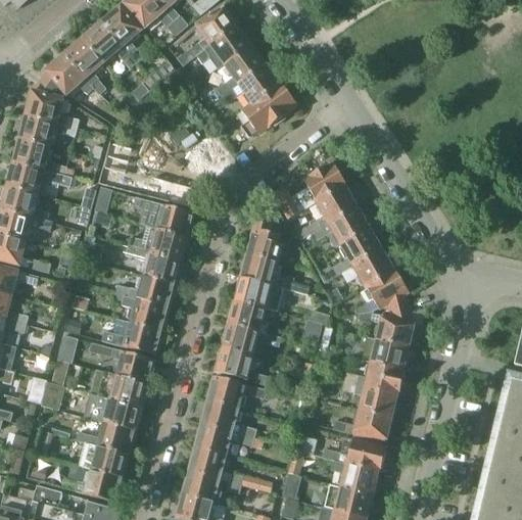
[(0,3),(2,6),(7,1),(15,9),(26,0),(0,0),(0,3)]
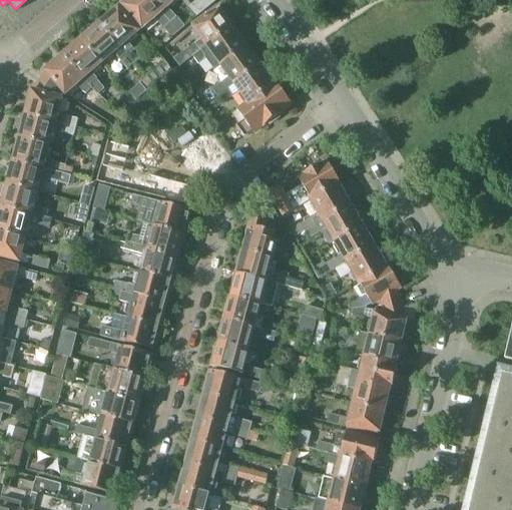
[(124,0),(121,2),(141,26),(153,15),(171,36),(177,30),(151,0),(124,0)]
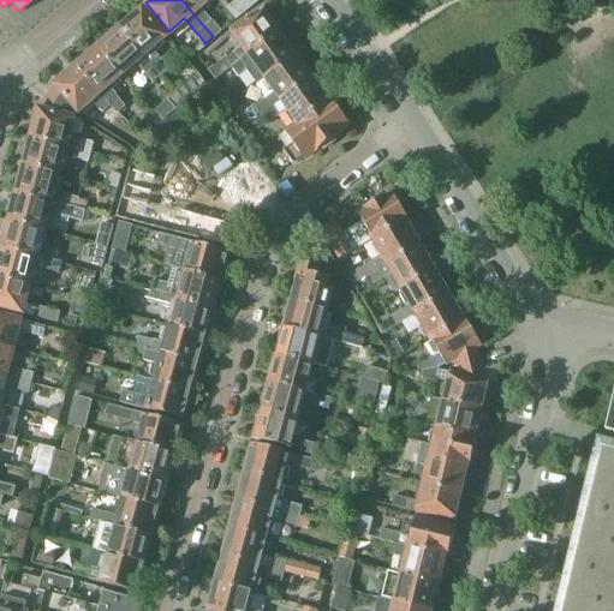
[(182,0),(213,36),(221,29),(210,17),(200,5),(206,0),(182,0)]
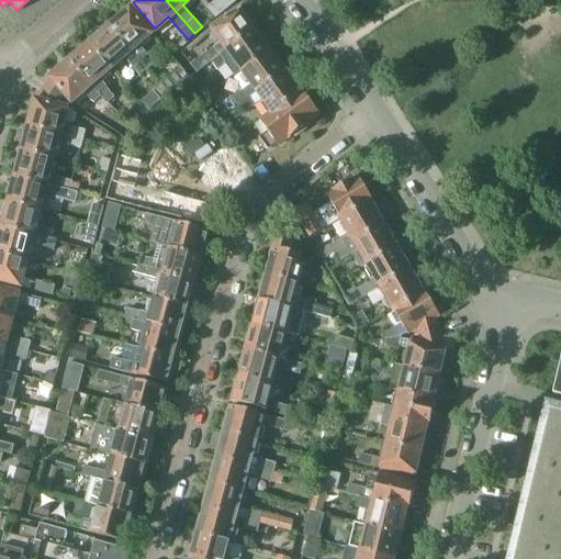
[(214,15),(235,0),(212,0),(205,6),(214,15)]
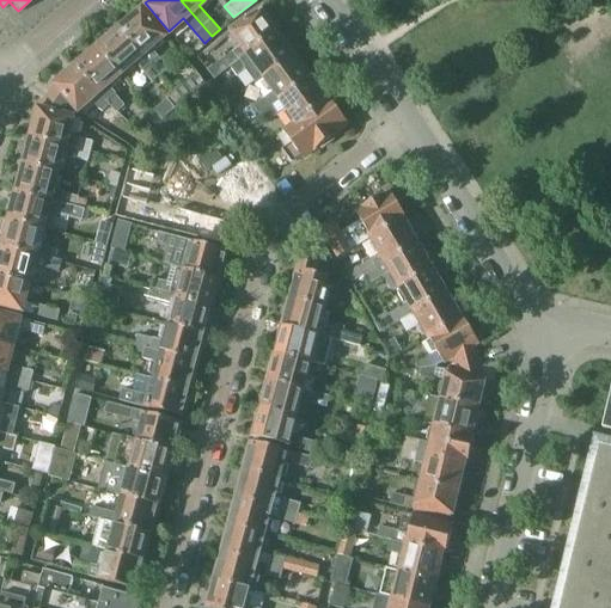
[(129,17),(118,25),(159,73),(166,66),(150,47),(165,35),(141,6),(138,8),(134,8),(129,13),(129,17)]
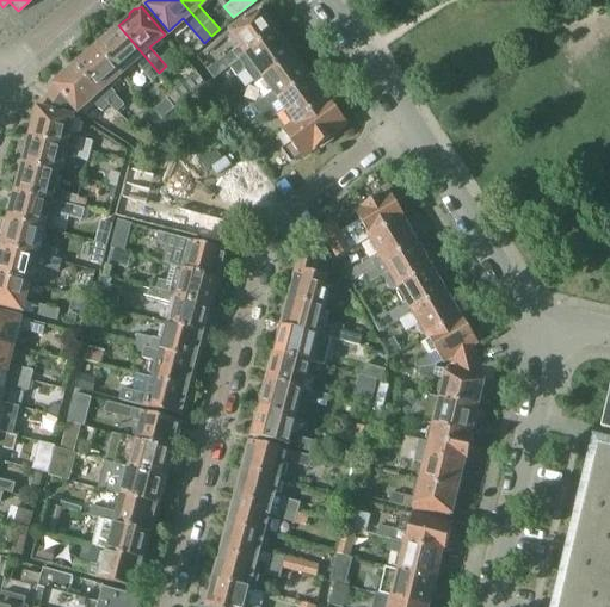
[(240,43),(207,67),(213,75),(225,67),(276,30),(267,19),(270,18),(263,8),(260,10),(259,6),(229,28),(240,43)]
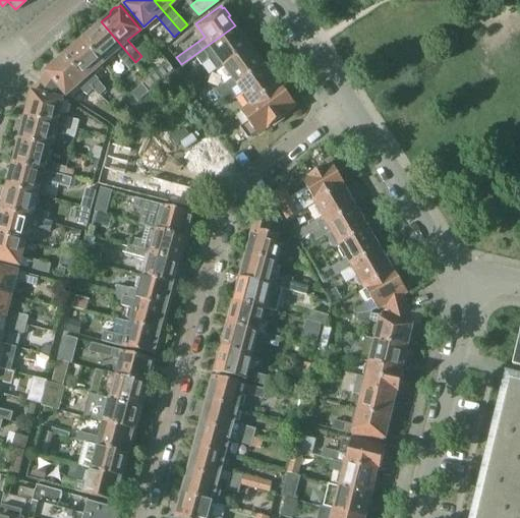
[(84,36),(82,38),(103,61),(114,51),(128,68),(135,62),(101,21),(93,30),(90,29),(84,33),(84,36)]
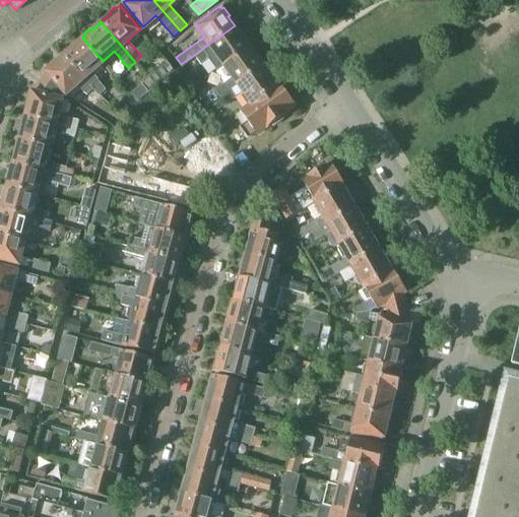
[(235,25),(191,57),(197,64),(212,53),(221,65),(251,44),(243,34),(241,35),(235,25)]
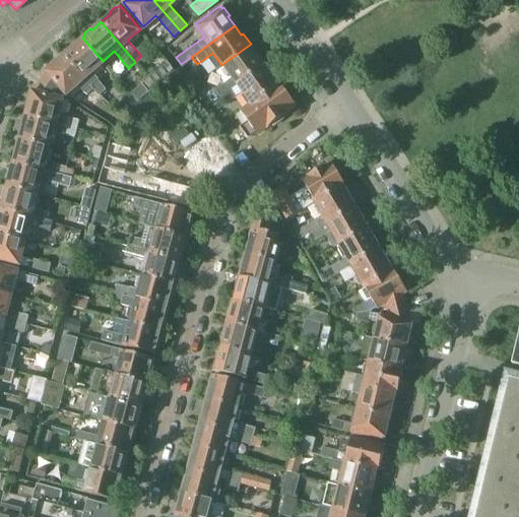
[(72,46),(64,54),(93,87),(99,93),(105,87),(90,71),(103,61),(82,38),(80,40),(77,39),(73,43),(72,46)]
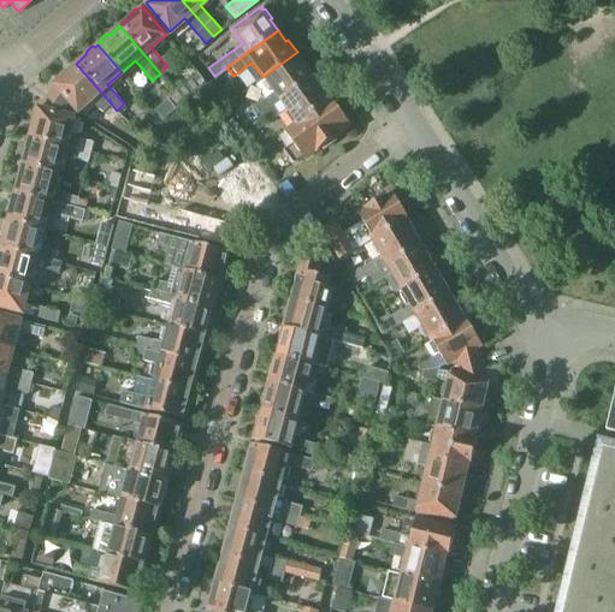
[(272,90),(254,105),(261,113),(312,77),(303,66),(306,64),(297,52),(262,77),(272,90)]
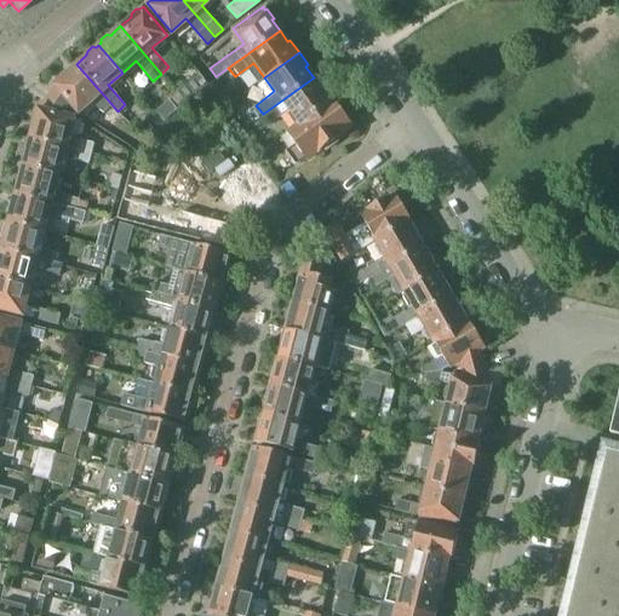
[(51,88),(43,101),(66,110),(70,102),(78,111),(91,99),(99,109),(103,111),(112,104),(76,64),(66,73),(63,73),(57,76),(57,80),(53,82),(55,84),(51,88)]
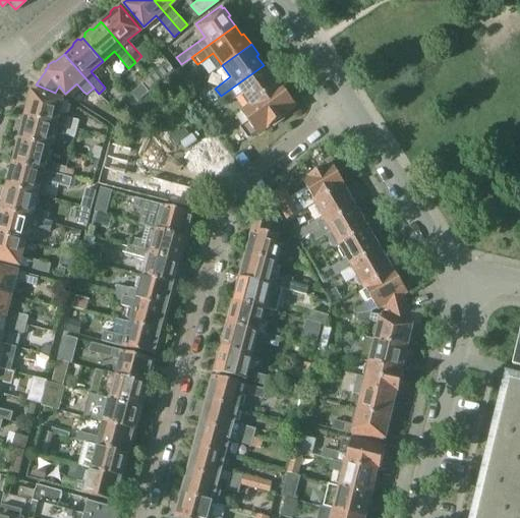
[(167,60),(148,76),(155,84),(174,68),(167,60)]
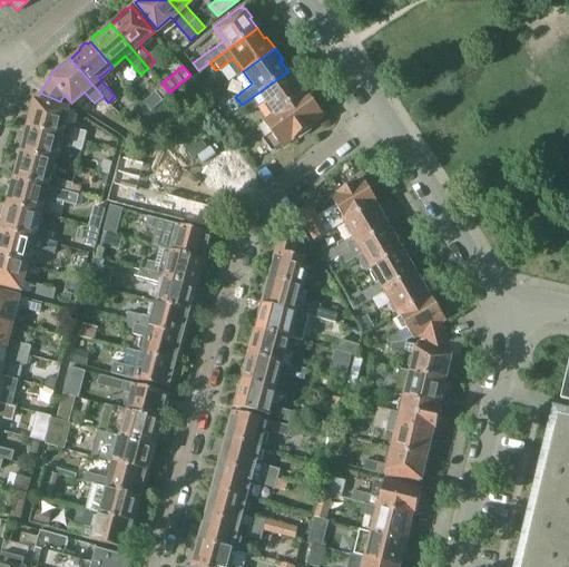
[(288,71),(242,105),(247,113),(264,100),(273,114),(274,114),(306,91),(305,90),(297,79),(295,80),(288,71)]
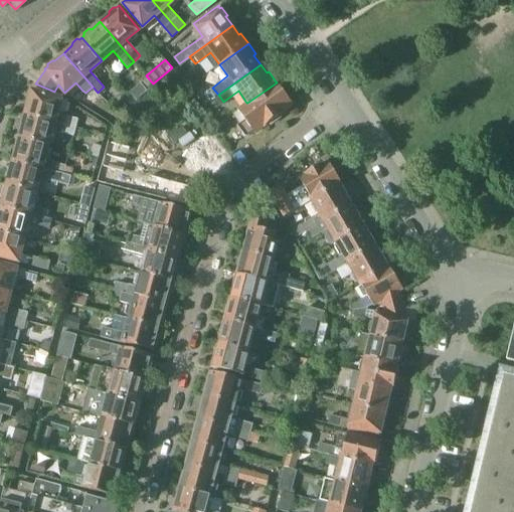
[(186,73),(183,75),(189,84),(197,78),(193,72),(188,71),(186,73)]
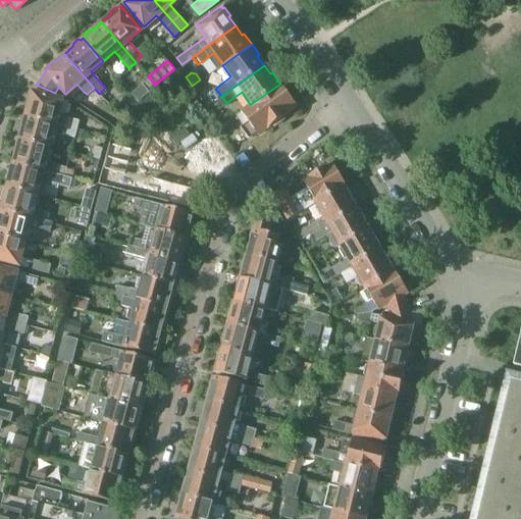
[(155,85),(148,76),(131,92),(138,100),(155,85)]
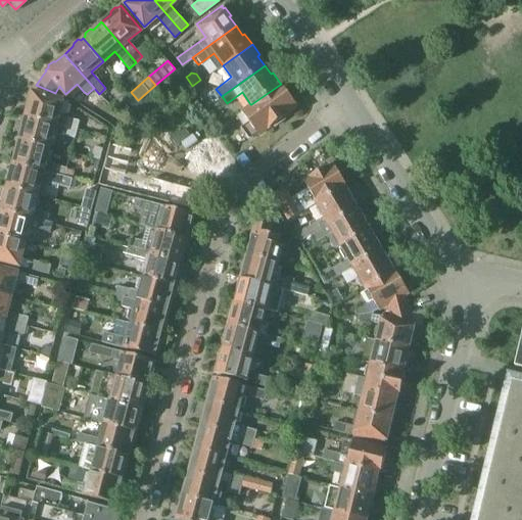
[(249,121),(241,126),(249,138),(259,130),(261,132),(287,113),(285,110),(293,104),(292,102),(294,100),(281,83),(280,83),(281,84),(251,104),(250,104),(242,110),(249,121)]
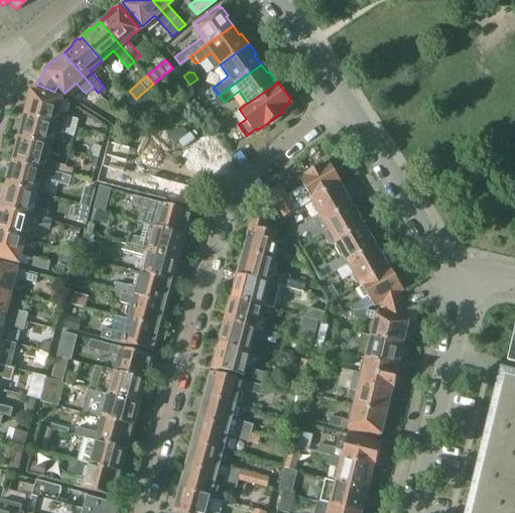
[(27,102),(25,113),(55,121),(55,120),(58,109),(66,111),(68,100),(61,97),(31,89),(30,92),(28,94),(26,99),(27,102)]
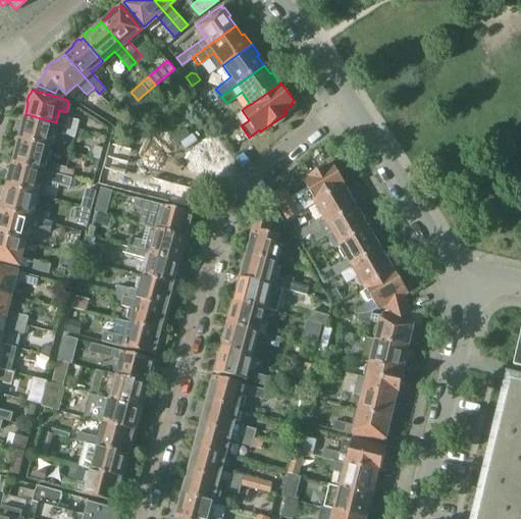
[(132,110),(124,101),(116,108),(123,117),(132,110)]
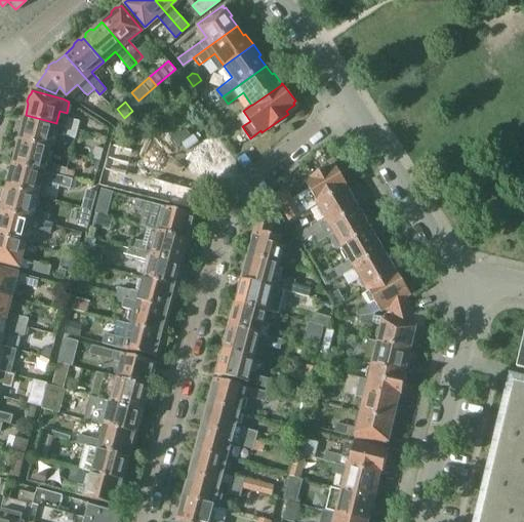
[(182,127),(153,147),(202,181),(215,171),(197,147),(207,139),(189,112),(177,120),(182,127)]
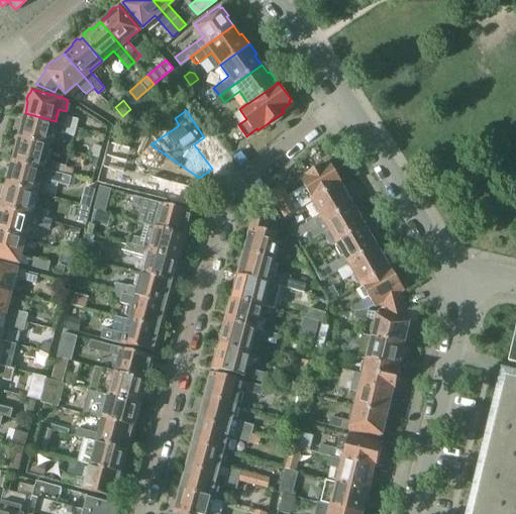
[(19,125),(18,131),(19,133),(19,136),(48,144),(53,129),(74,134),(76,126),(64,122),(56,120),(56,121),(25,113),(22,124),(19,125)]
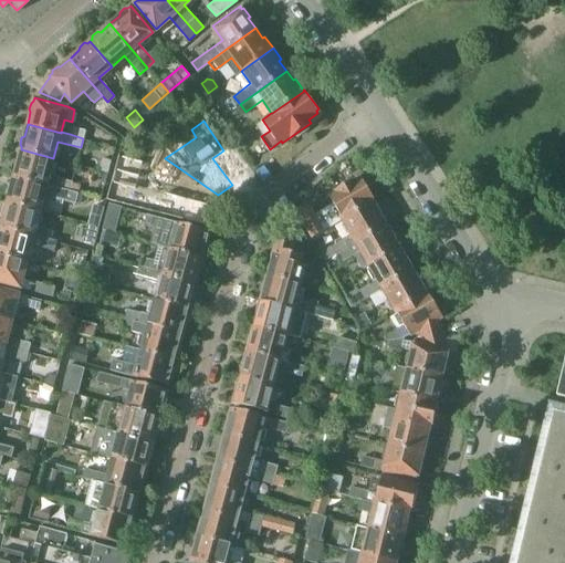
[(72,125),(70,134),(83,138),(85,128),(72,125)]
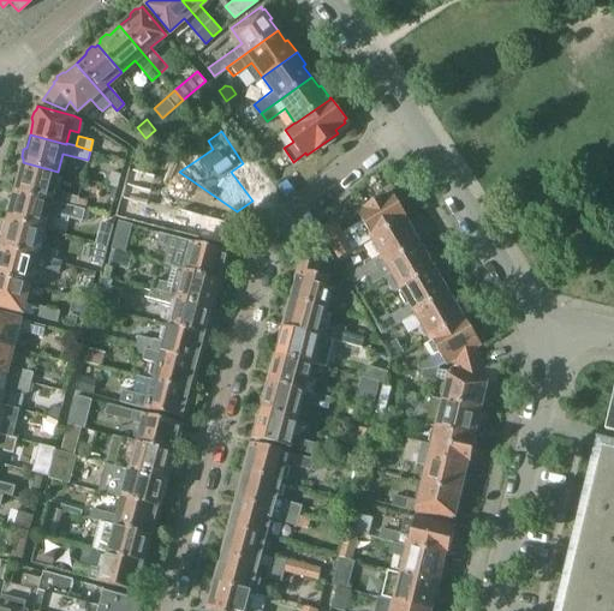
[(19,177),(16,190),(76,205),(79,196),(53,189),(58,172),(23,162),(22,165),(19,167),(17,174),(19,177)]
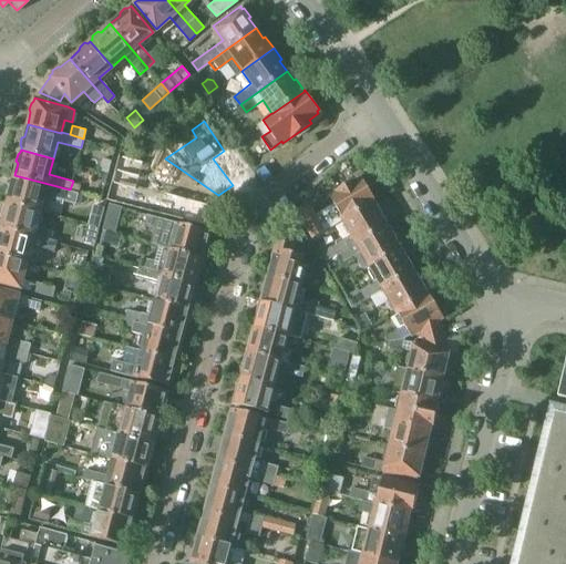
[(112,159),(102,156),(99,168),(109,171),(112,159)]
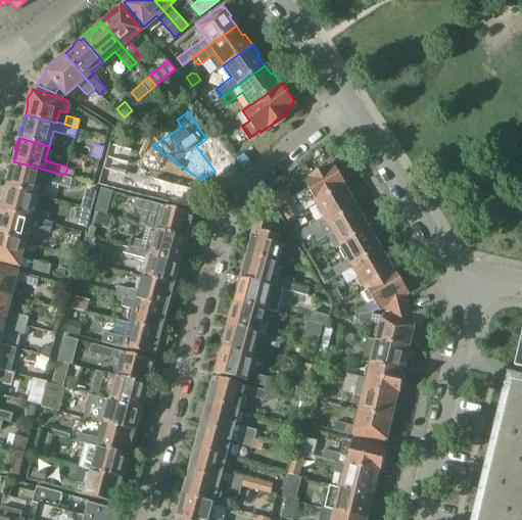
[(136,178),(132,192),(163,200),(167,188),(197,196),(201,180),(152,146),(144,180),(136,178)]
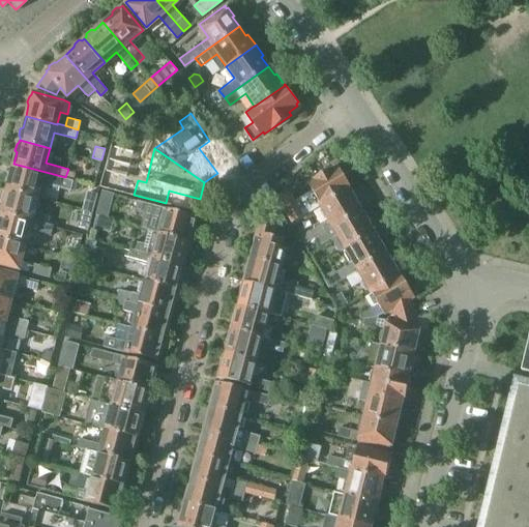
[(8,176),(6,182),(7,185),(7,187),(37,196),(41,181),(43,181),(75,189),(77,180),(74,179),(65,177),(13,164),(10,175),(8,176)]
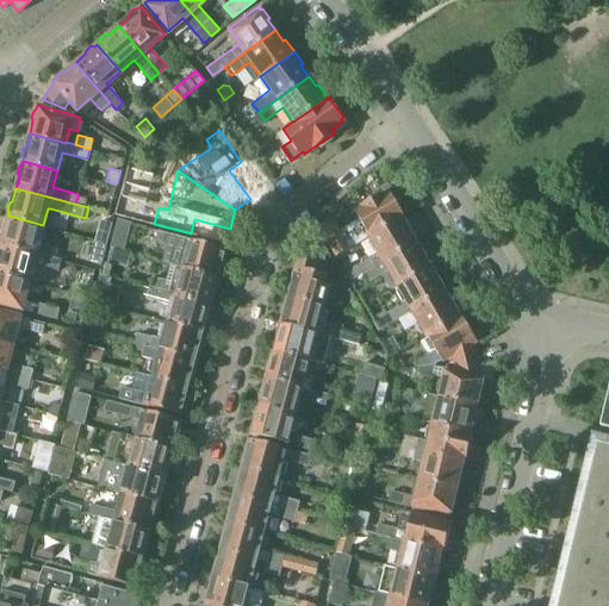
[(323,226),(321,227),(335,252),(370,235),(403,214),(389,189),(383,194),(381,192),(360,204),(361,206),(355,210),(360,218),(341,229),(335,219),(333,222),(331,219),(322,225),(323,226)]
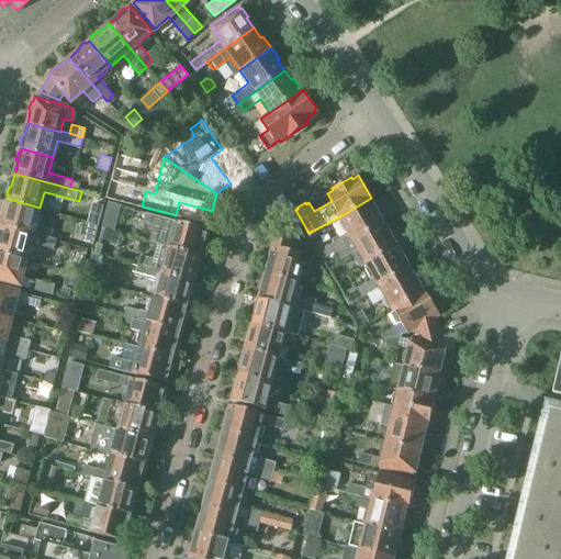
[(347,232),(317,249),(322,257),(333,250),(333,252),(383,223),(377,212),(379,211),(372,199),(371,198),(340,216),(349,231),(347,232)]
